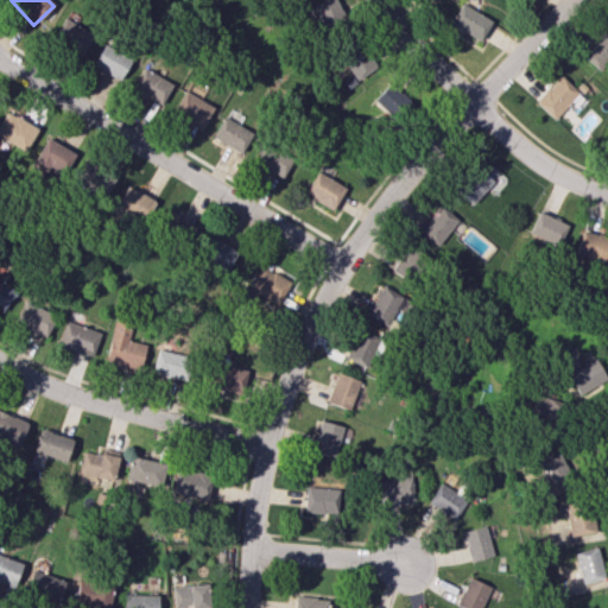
[(317,36),(344,24),(334,0),(323,0),(305,7),(317,36)]
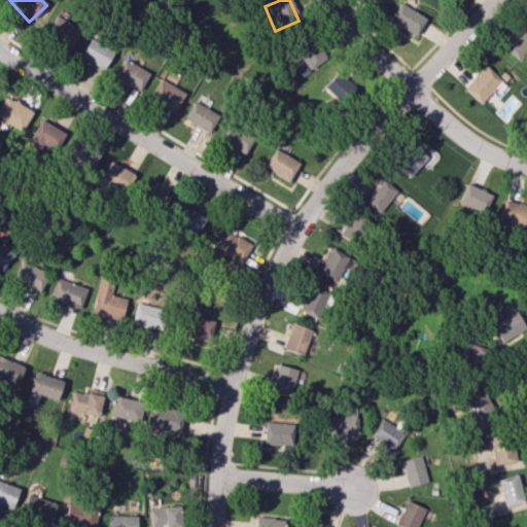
[(426,19),(399,2),(389,20),(415,36),(426,19)]
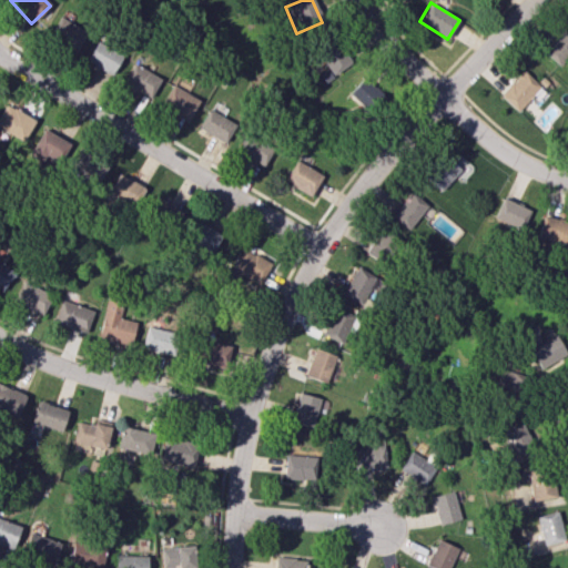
[(74,51),(85,32),(60,16),(49,33),(74,51)]
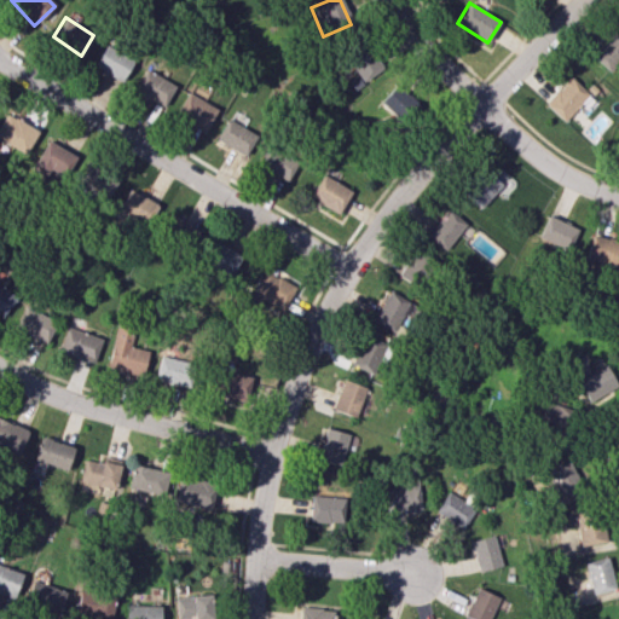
[(618,51),(618,35),(611,30),(591,57),(607,68),(618,51)]
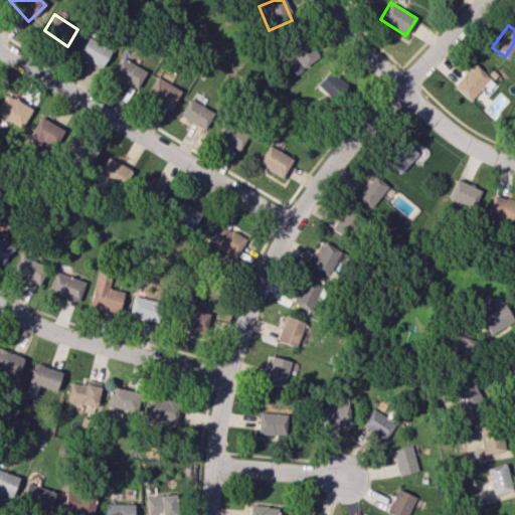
[(302,68),(318,55),(303,36),(287,48),(302,68)]
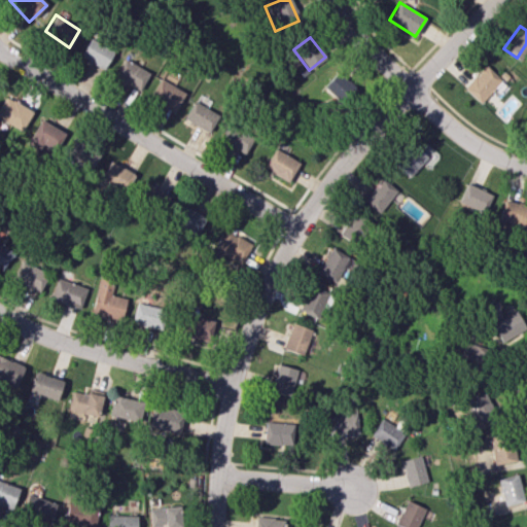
[(112,47),(88,38),(80,60),(105,69),(112,47)]
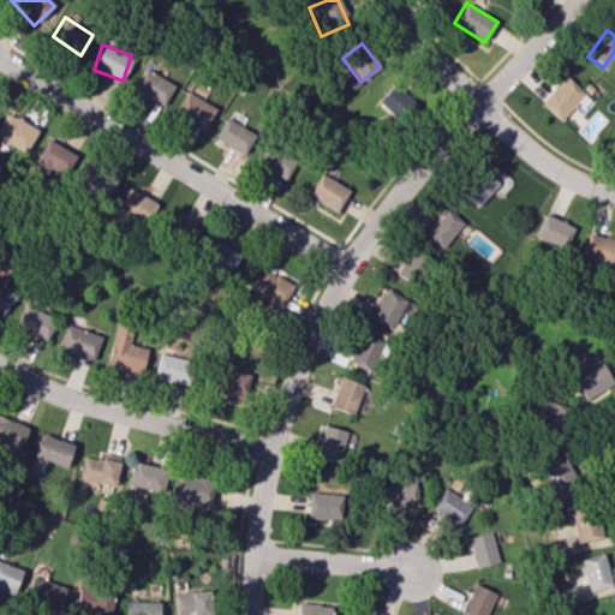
[(132,89),(162,107),(174,85),(144,69),(132,89)]
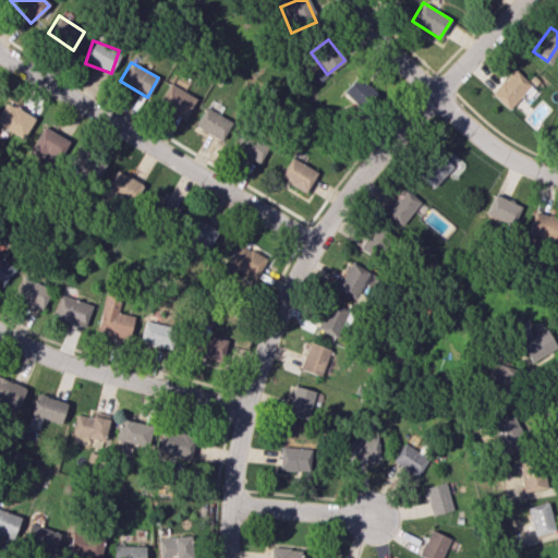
[(490,93),(508,109),(531,85),(512,69),(490,93)]
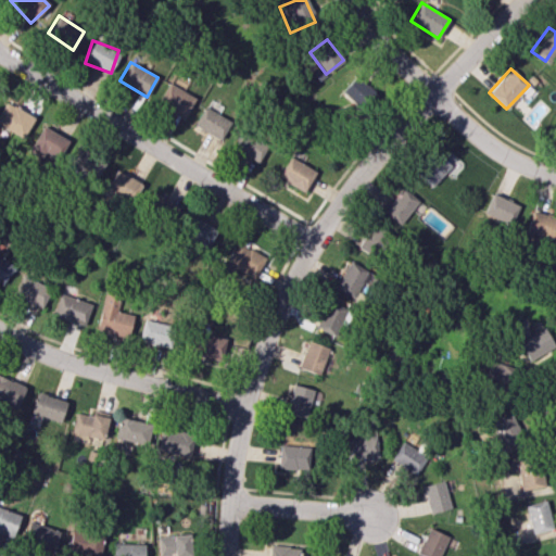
[(361,110),(376,93),(356,75),(341,90),(361,110)]
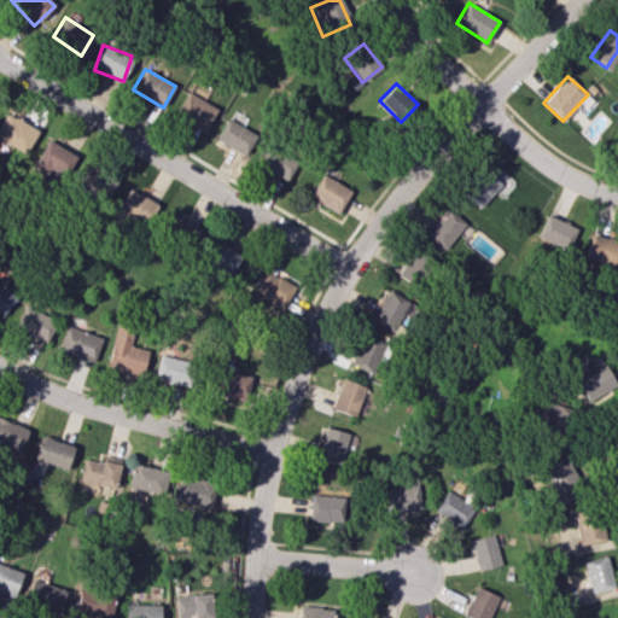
[(202,132),(216,109),(187,92),(174,115),(202,132)]
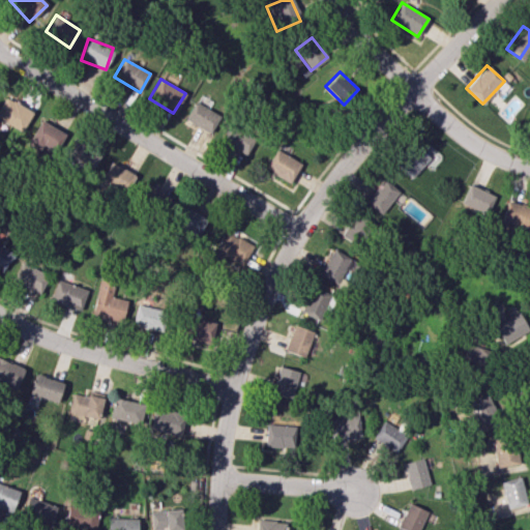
[(0,106),(0,121),(24,130),(32,109),(3,98),(0,106)]
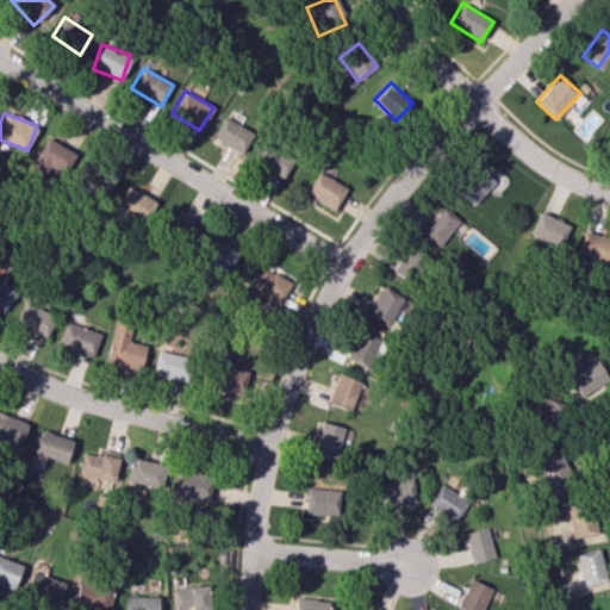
[(242,154),(253,131),(222,118),(212,141),(242,154)]
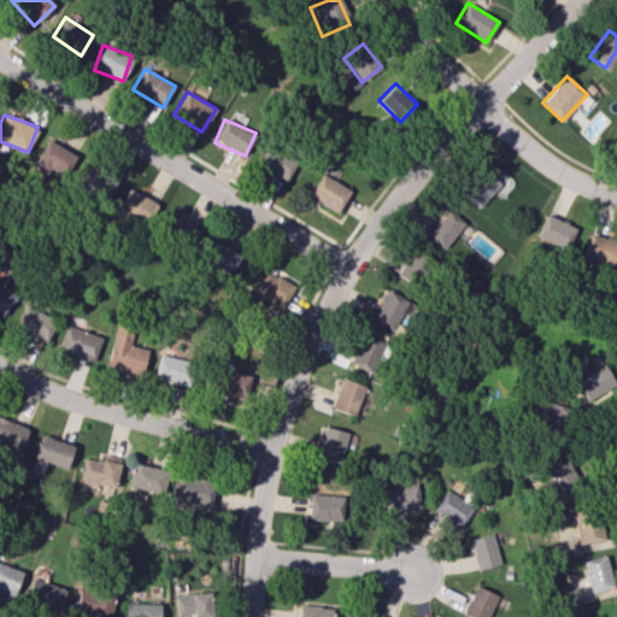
[(77,157),(47,139),(31,168),(62,184),(77,157)]
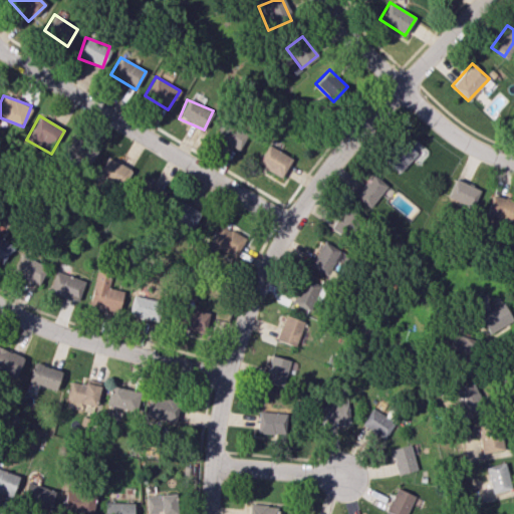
[(238,150),(247,133),(223,119),(214,138),(238,150)]
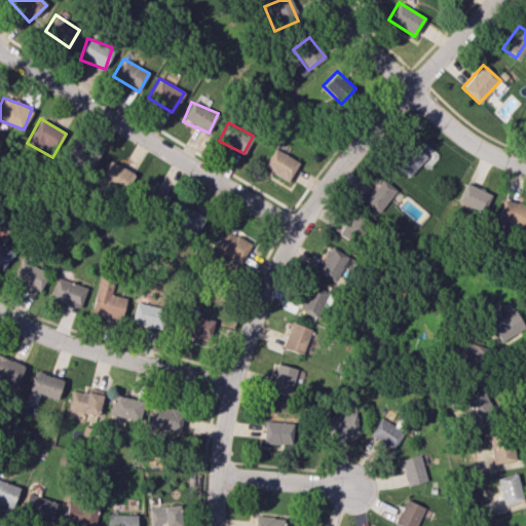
[(98,150),(73,141),(66,161),(91,171),(98,150)]
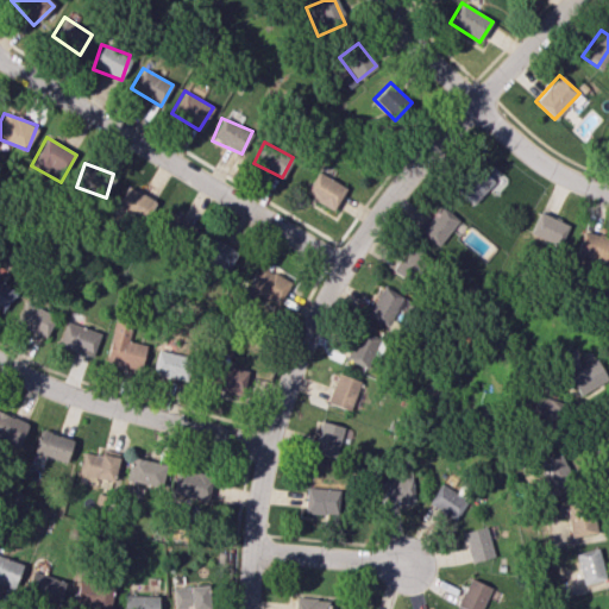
[(303,194),(332,209),(345,188),(316,171),(303,194)]
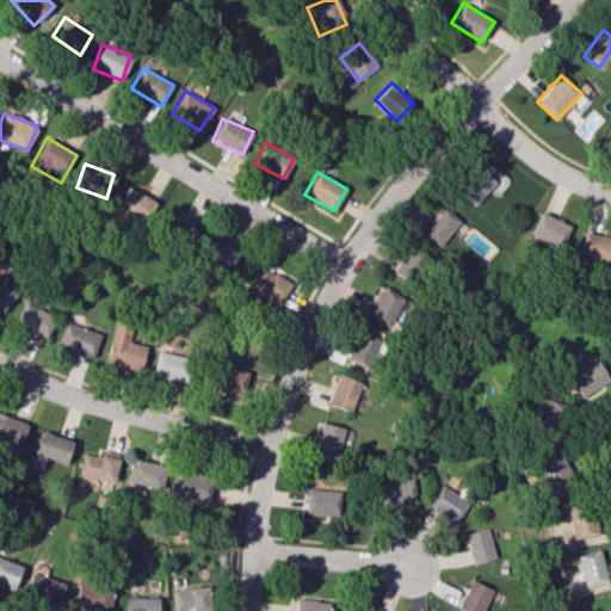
[(115,209),(144,224),(156,202),(127,186),(115,209)]
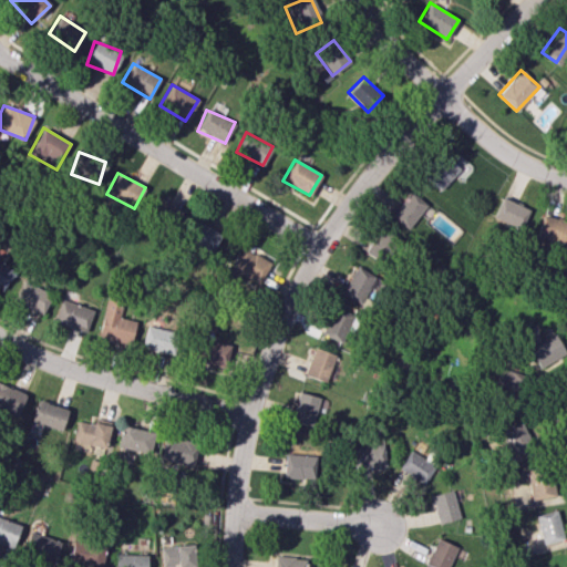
[(405,229),(426,206),(411,191),(390,215),(405,229)]
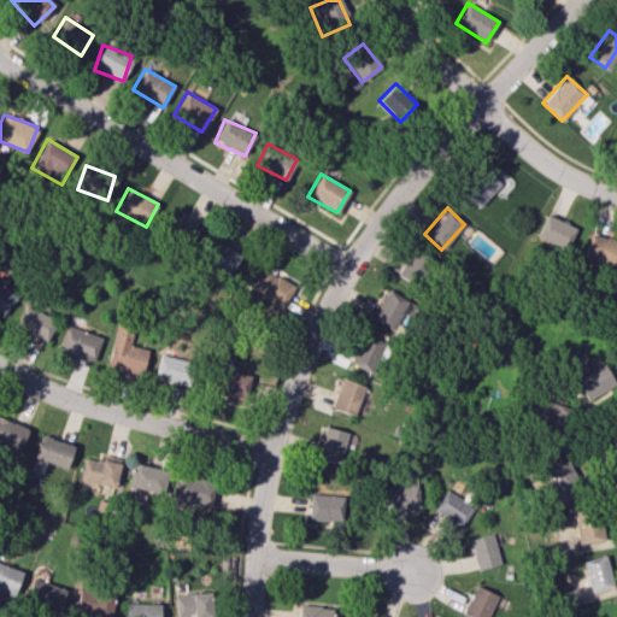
[(193,224),(166,213),(157,231),(183,244),(193,224)]
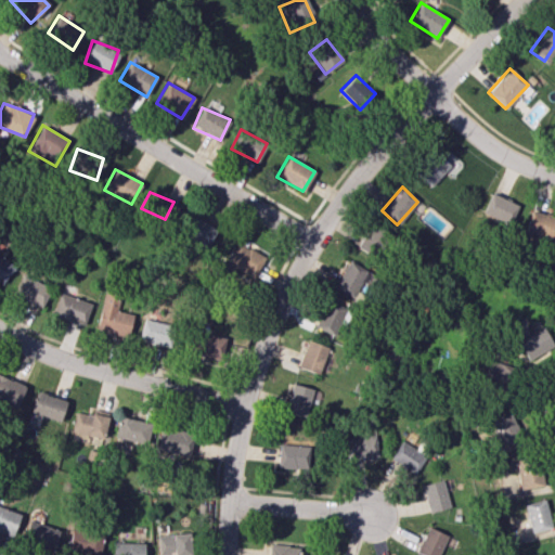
[(510,224),(518,205),(491,193),(482,213),(510,224)]
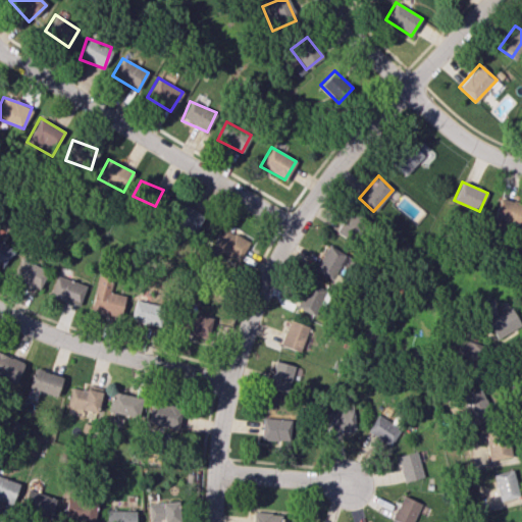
[(521,215),(521,203),(498,199),(493,219),(521,224),(521,215)]
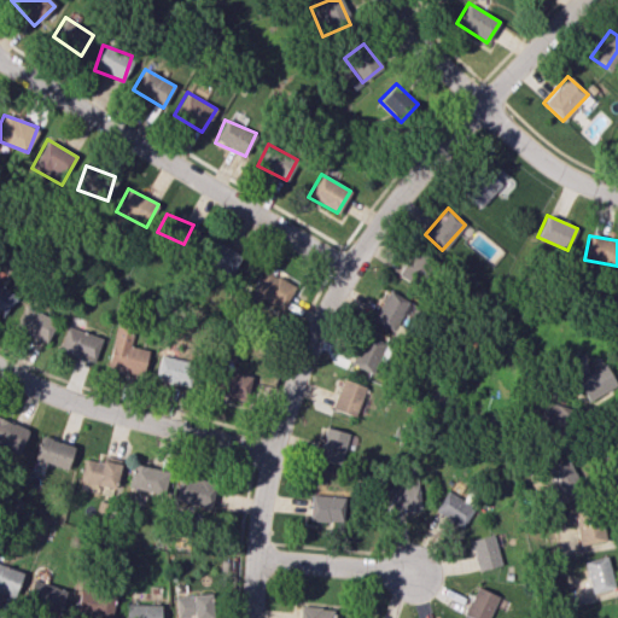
[(240,254),(210,240),(200,262),(231,275),(240,254)]
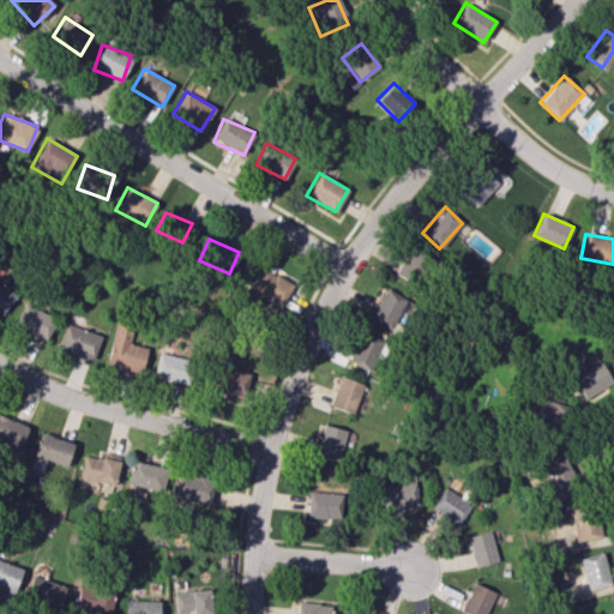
[(404,284),(431,266),(419,248),(392,268),(404,284)]
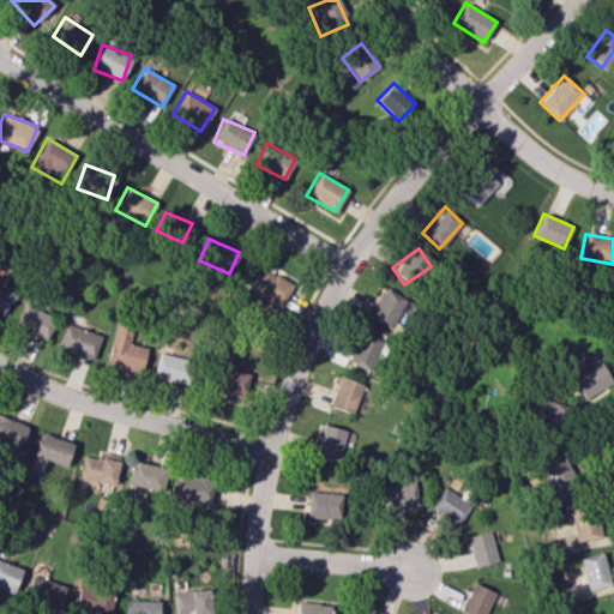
[(277,307),(290,283),(262,269),(250,293),(277,307)]
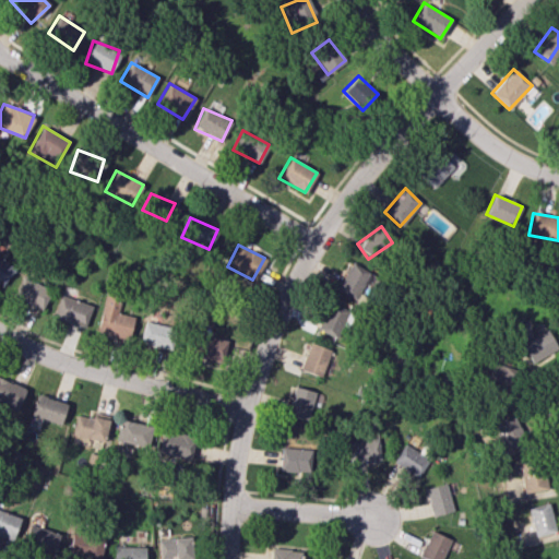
[(14,264),(0,257),(0,284),(3,286),(14,264)]
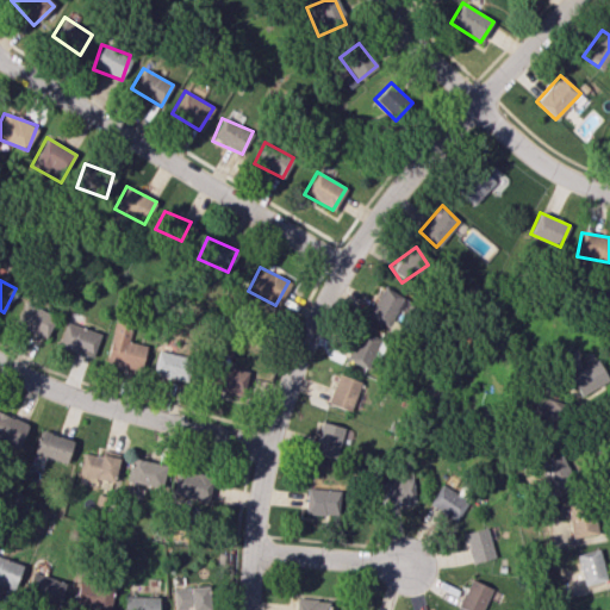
[(367,316),(392,328),(406,298),(380,286),(367,316)]
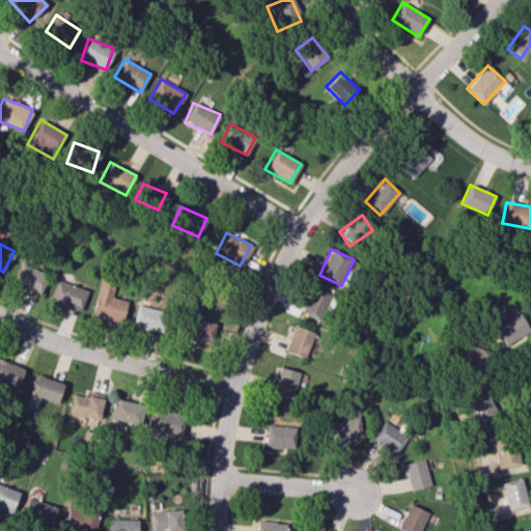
[(48,275),(21,262),(11,281),(38,295),(48,275)]
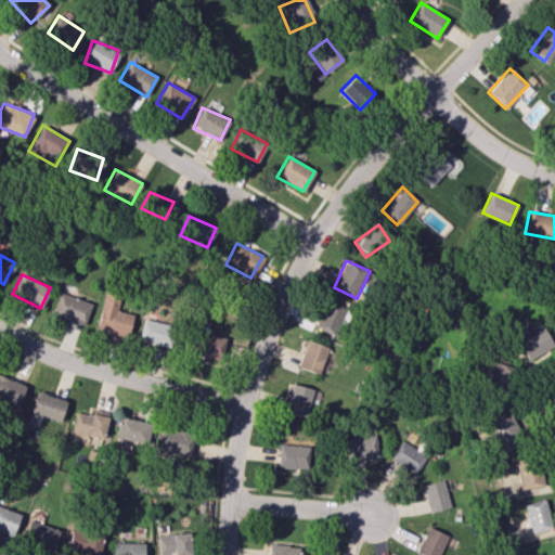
[(94,330),(127,337),(132,314),(116,310),(120,295),(105,291),(94,330)]
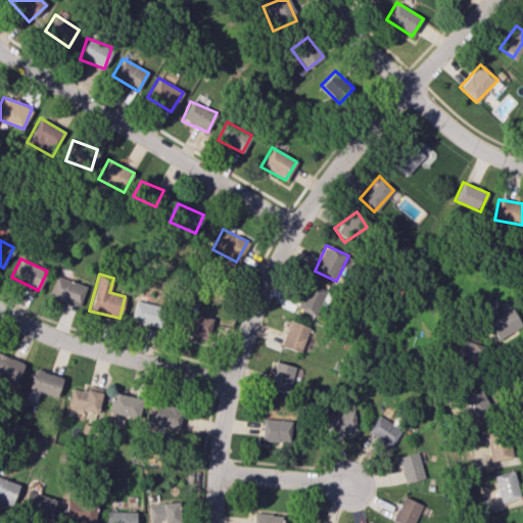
[(85,284),(54,277),(50,298),(80,304),(85,284)]
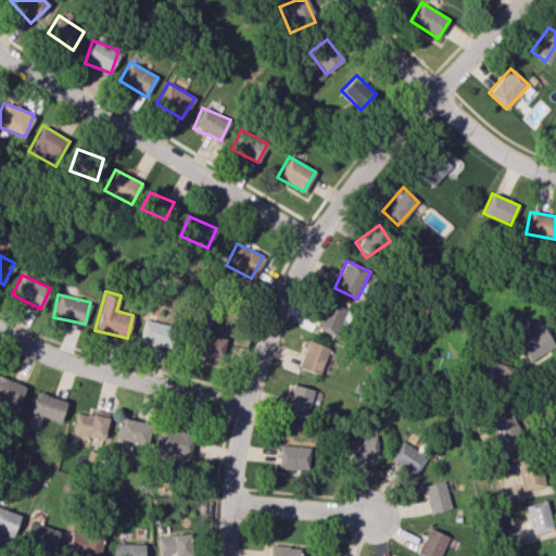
[(314,327),(335,337),(346,311),(326,301),(314,327)]
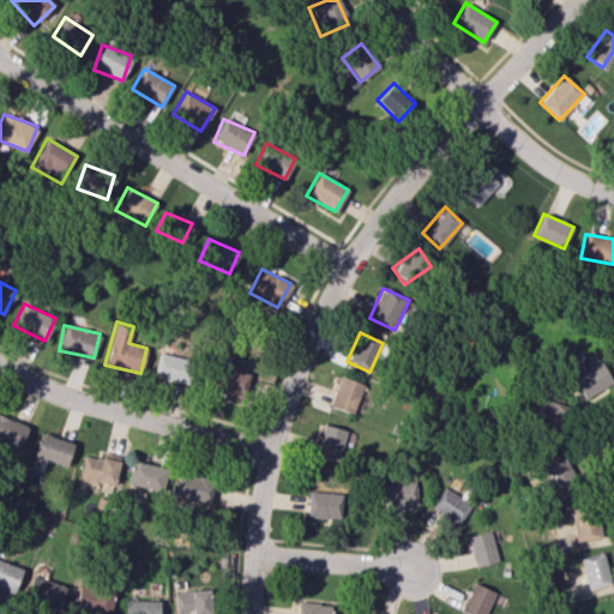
[(193,361),(160,351),(154,375),(187,384),(193,361)]
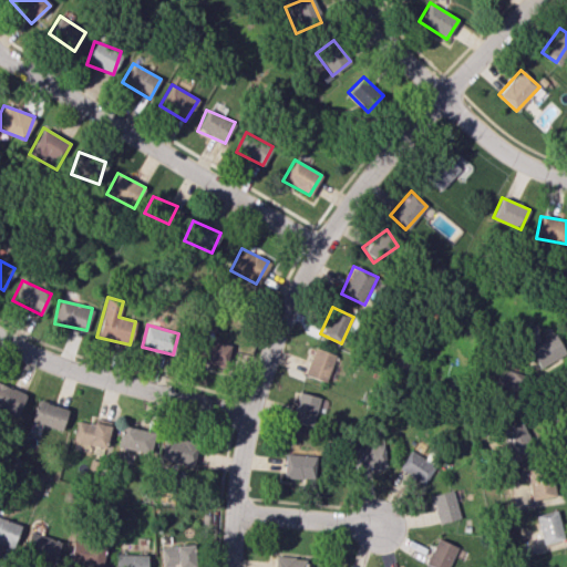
[(566,354),(555,334),(529,349),(540,369),(566,354)]
